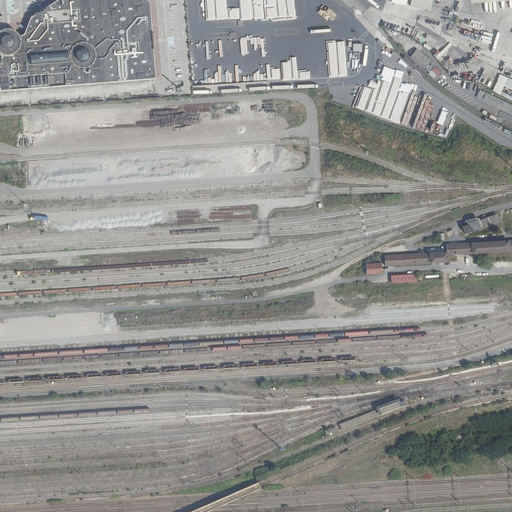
[(0,92),(153,82),(147,4),(142,0),(55,0),(30,18),(22,36),(17,38),(13,33),(8,31),(3,31),(0,32),(0,92)]
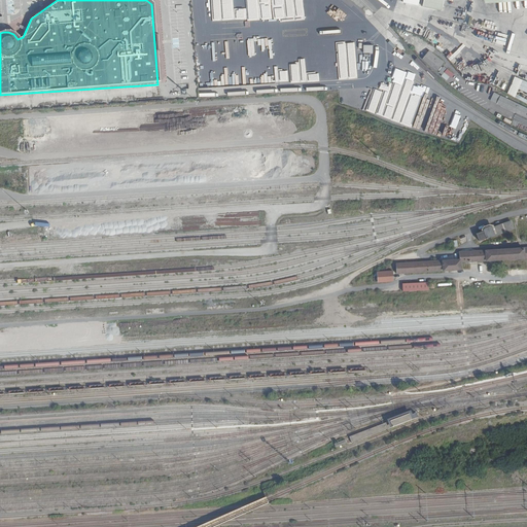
[(296,15),(294,0),(203,0),(204,9),(206,9),(207,20),(212,20),(213,24),(220,23),(220,25),(244,23),(244,18),(272,15),(273,21),(279,21),(278,16),(296,15)]
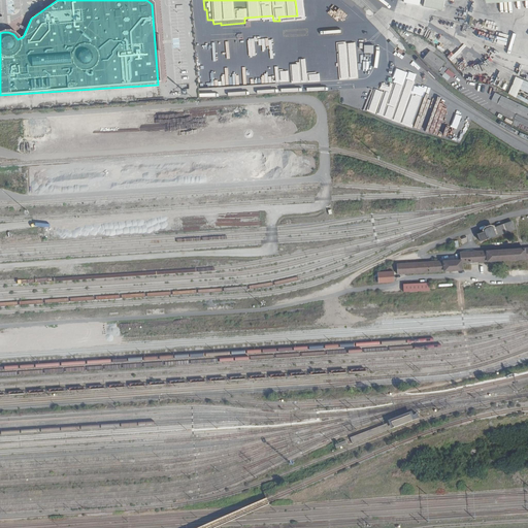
[(258,84),(364,79),(362,51),(358,51),(358,42),(323,43),(324,70),(307,71),(306,45),(293,45),(293,48),(281,50),(279,42),(268,43),(269,65),(257,65),(258,84)]
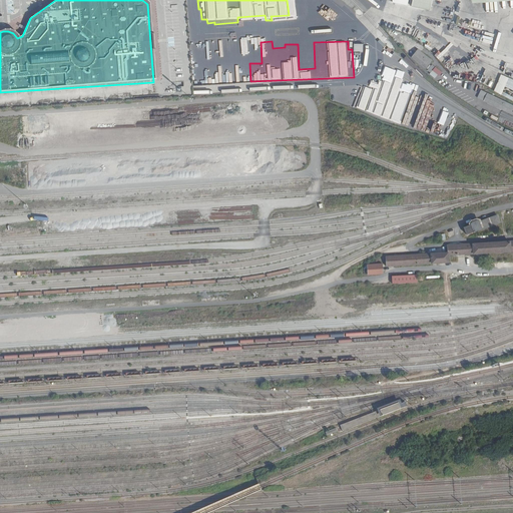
[(363,52),(363,44),(354,44),(354,51),(363,52)]
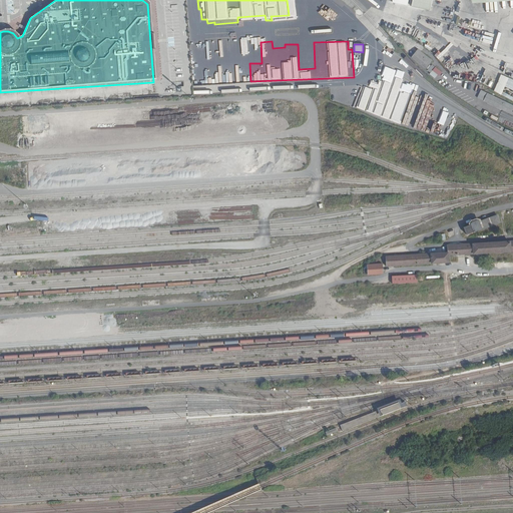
[(417,49),(410,58),(426,69),(433,60),(417,49)]
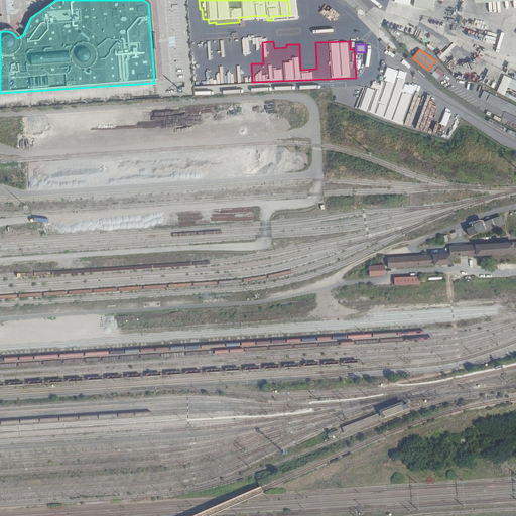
[(434,65),(428,71),(437,80),(443,73),(434,65)]
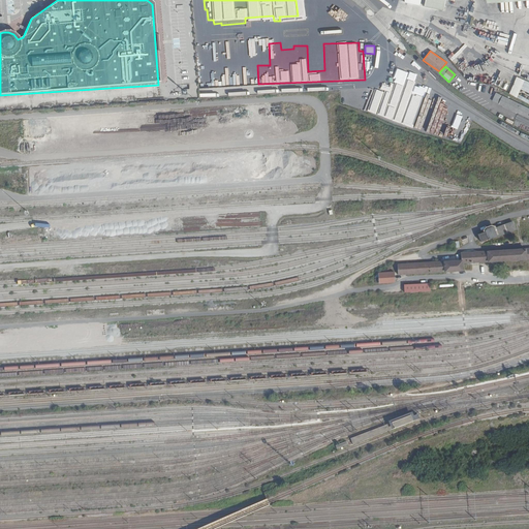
[(372,93),(366,111),(380,116),(385,104),(384,103),(386,99),(372,93)]
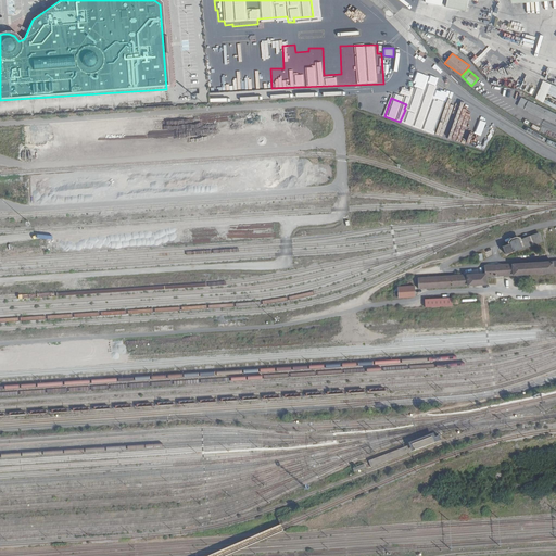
[(555,115),(522,99),(518,106),(555,125),(555,115)]
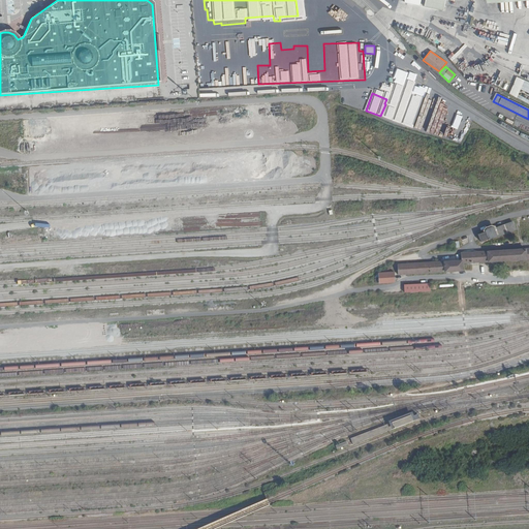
[(428,113),(423,129),(432,131),(432,132),(440,135),(445,118),(428,113)]
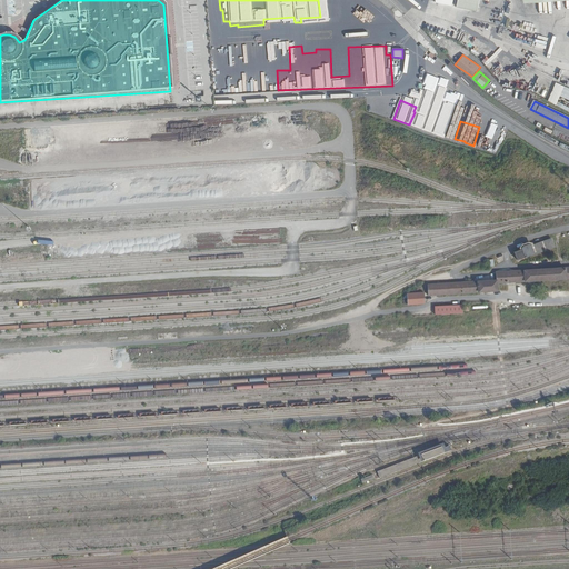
[(552,238),(532,246),(535,255),(556,247),(552,238)]
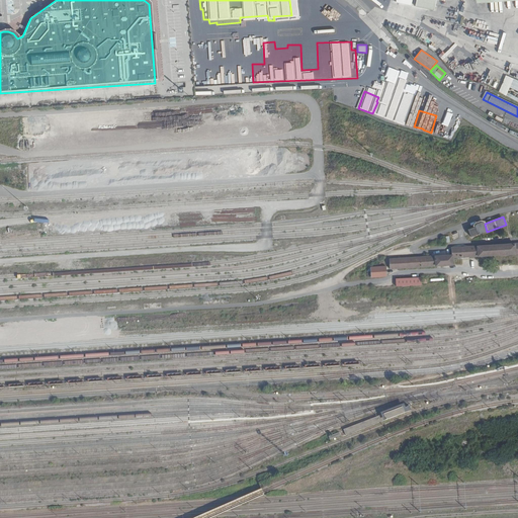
[(477,224),(476,226),(476,227),(479,234),(487,232),(485,224),(484,223),(482,222),(477,224)]
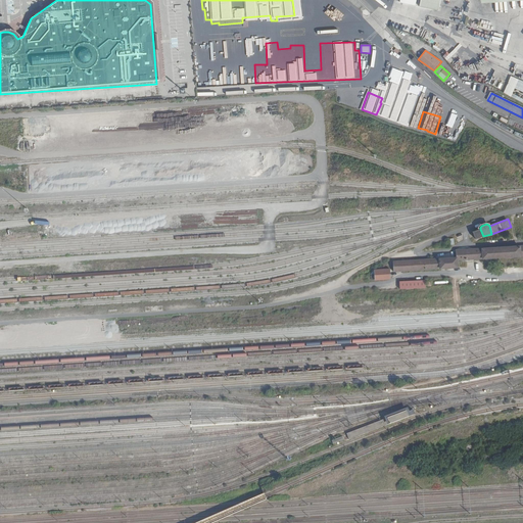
[(476,239),(483,236),(480,229),(473,232),(476,239)]
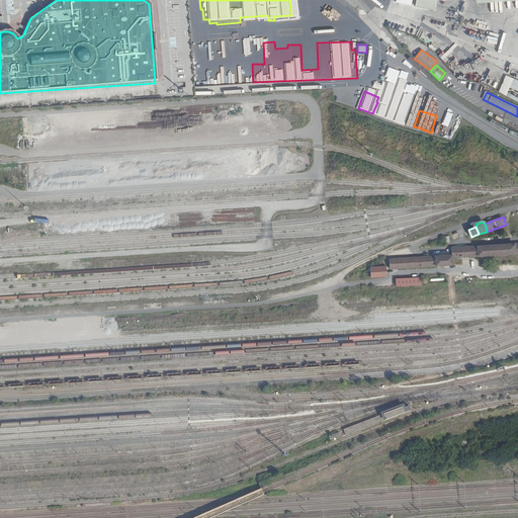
[(516,243),(475,246),(476,256),(516,254),(516,243)]
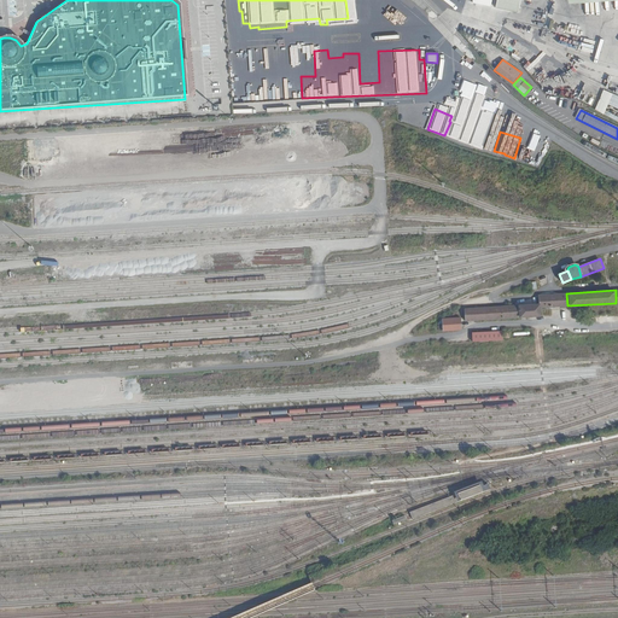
[(540,295),(540,304),(540,308),(567,305),(566,293),(540,295)]
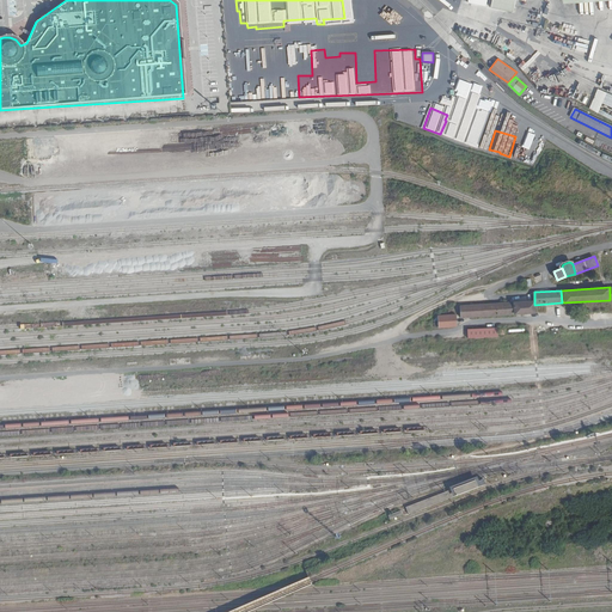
[(534,301),(514,303),(515,314),(536,313),(534,305),(534,301)]
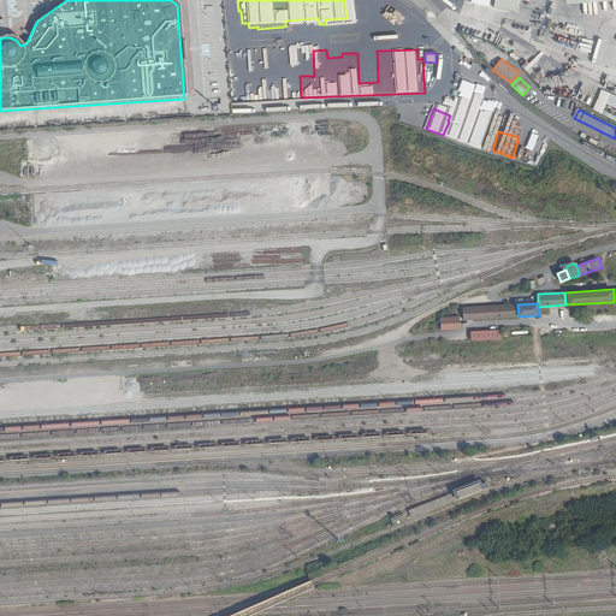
[(517,304),(463,308),(465,320),(519,317),(517,304)]
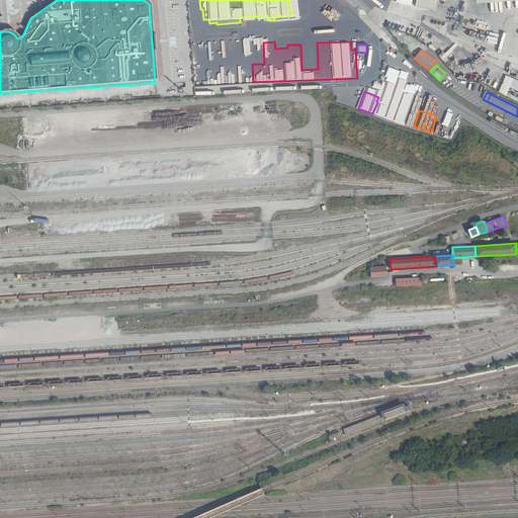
[(386,266),(370,267),(371,278),(387,277),(386,266)]
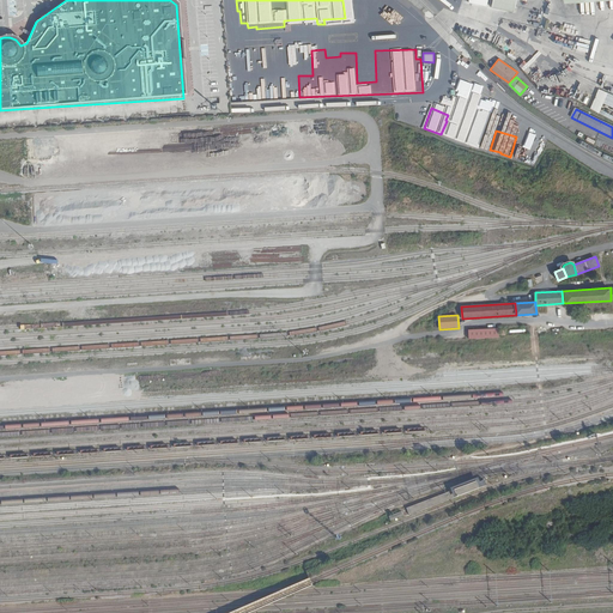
[(498,328),(469,329),(469,338),(498,337),(498,328)]
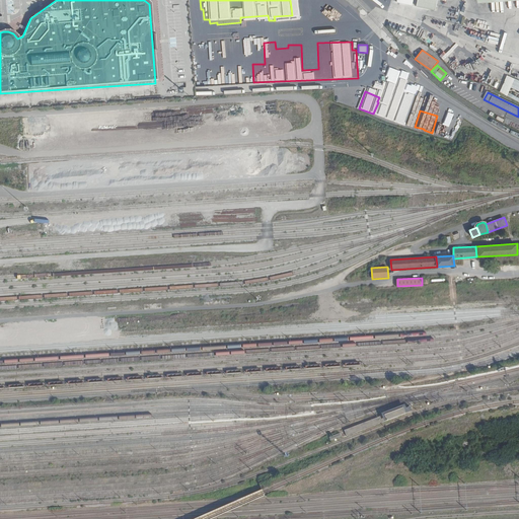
[(404,404),(381,414),(382,416),(385,422),(408,413),(406,409),(404,404)]
